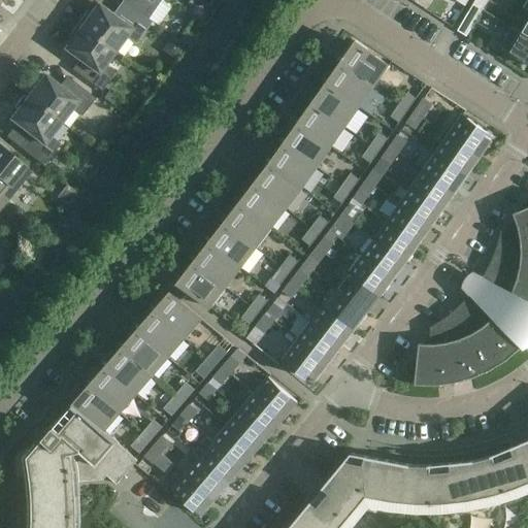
[(160,0),(129,0),(127,4),(147,19),(160,0)]
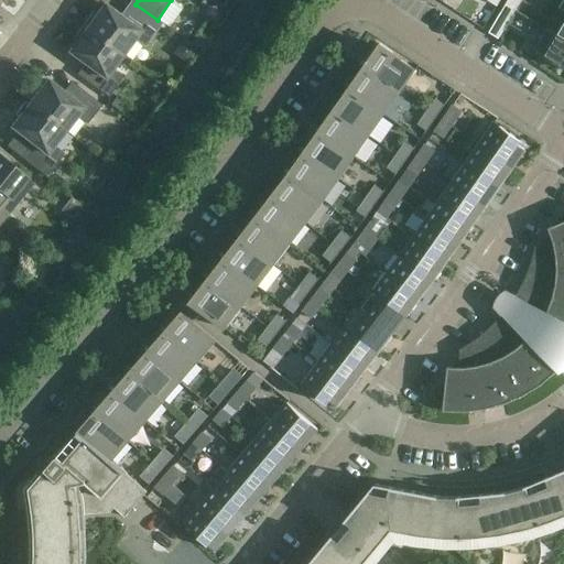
[(509,0),(507,4),(517,11),(522,0),(509,0)]
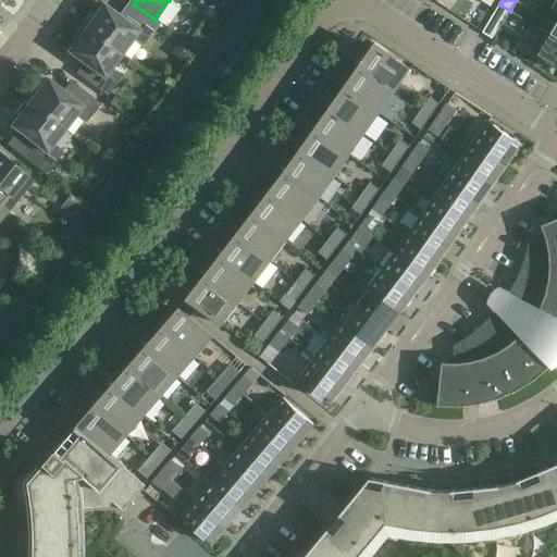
[(82,25),(121,53),(133,39),(143,47),(160,23),(156,20),(134,4),(123,19),(102,4),(96,14),(91,11),(82,25)]
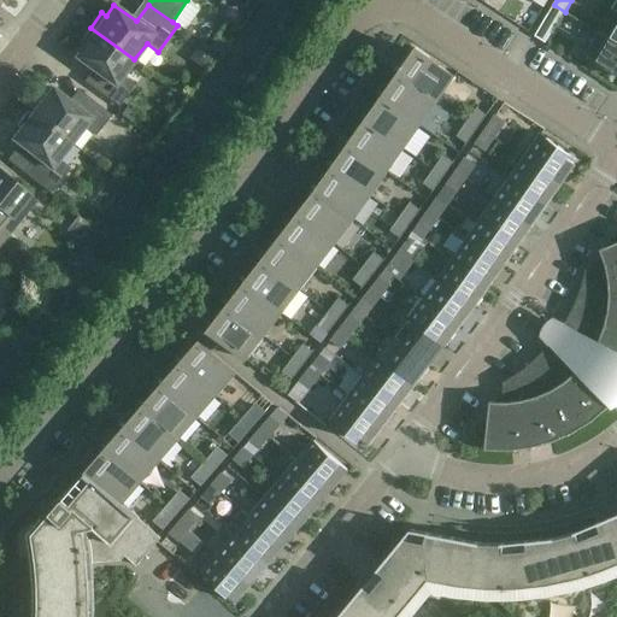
[(565,12),(554,5),(545,21),(556,27),(565,12)]
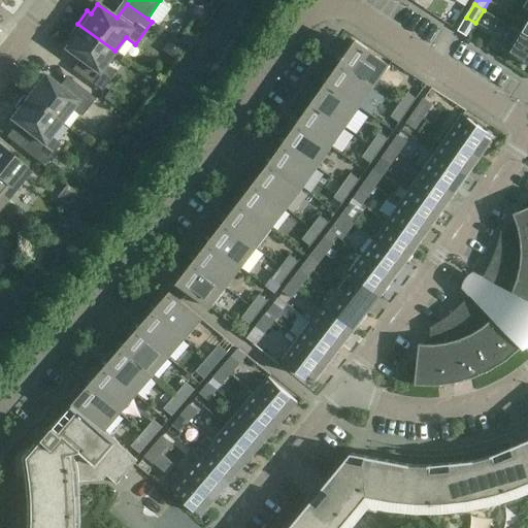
[(114,51),(77,24),(68,37),(71,39),(65,48),(84,63),(76,72),(101,91),(114,72),(104,65),(114,51)]
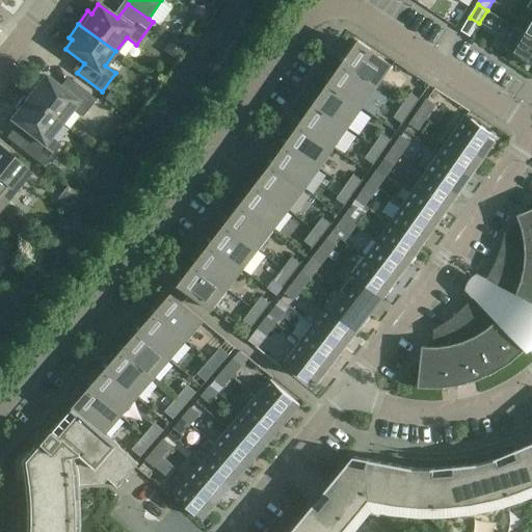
[(531,63),(531,36),(526,33),(516,28),(505,48),(531,63)]
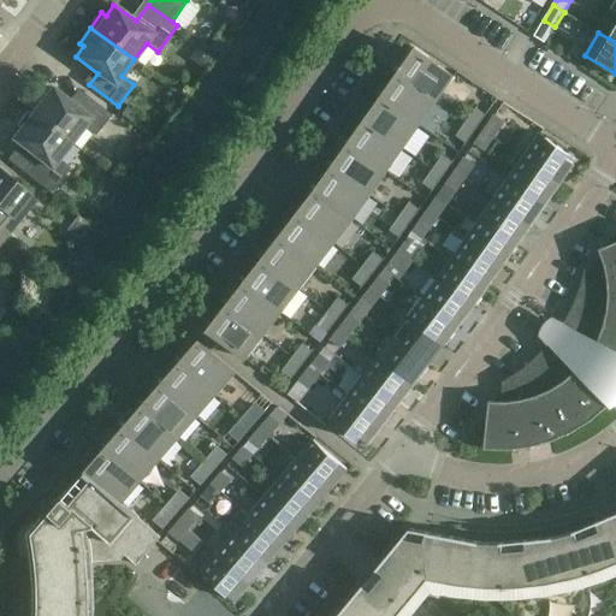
[(398,75),(437,102),(455,77),(415,51),(398,75)]
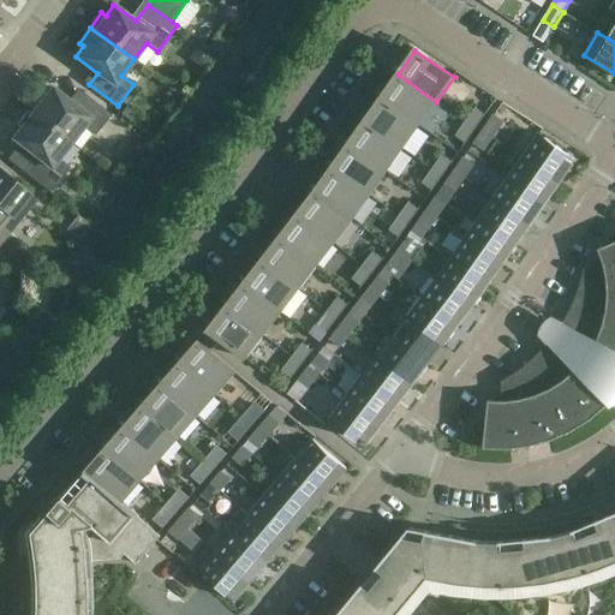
[(436,102),(398,75),(381,99),(419,125),(436,102)]
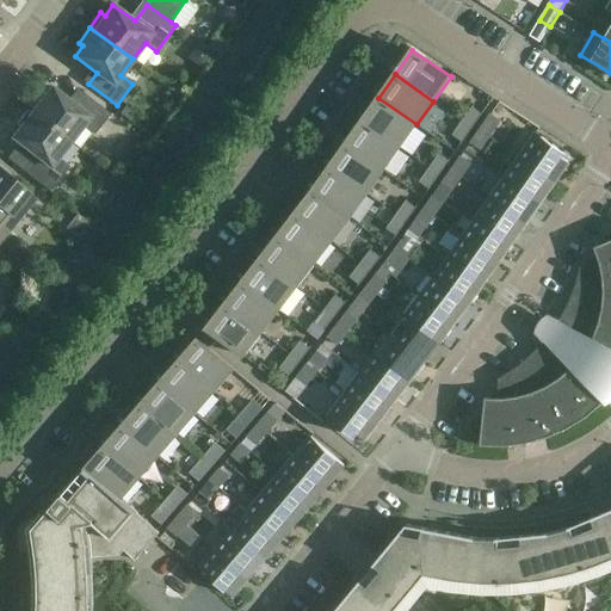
[(32,112),(71,142),(82,125),(94,135),(110,115),(82,92),(73,104),(51,87),(32,112)]
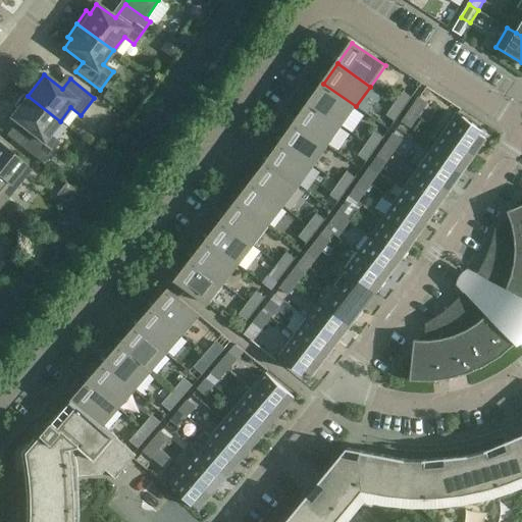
[(356,106),(323,84),(310,103),(343,126),(356,106)]
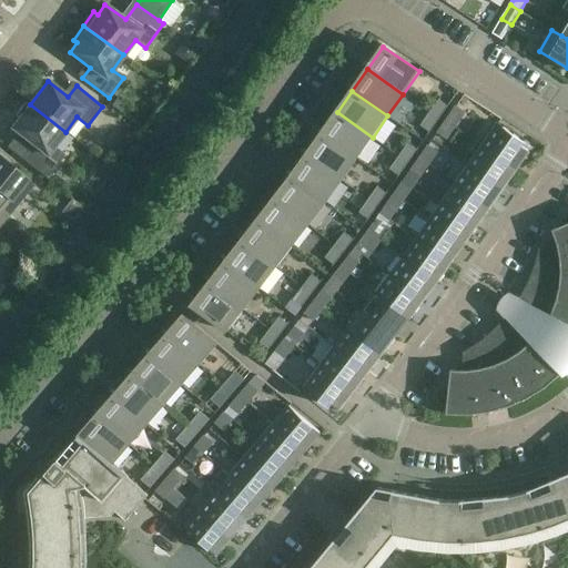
[(429,113),(439,120),(448,107),(439,100),(429,113)]
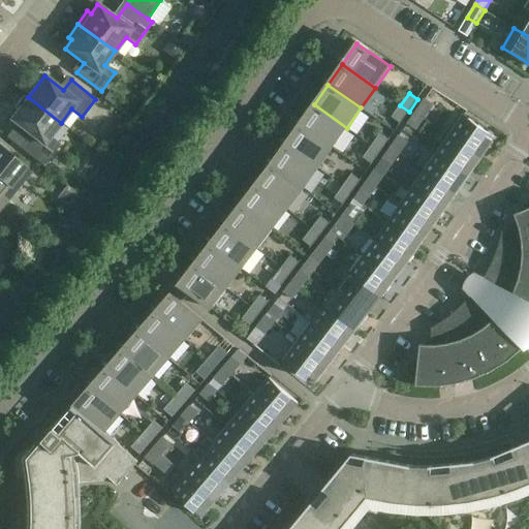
[(61,123),(28,97),(27,98),(24,95),(14,107),(18,110),(10,119),(29,133),(19,147),(43,165),(60,145),(50,136),(61,123)]
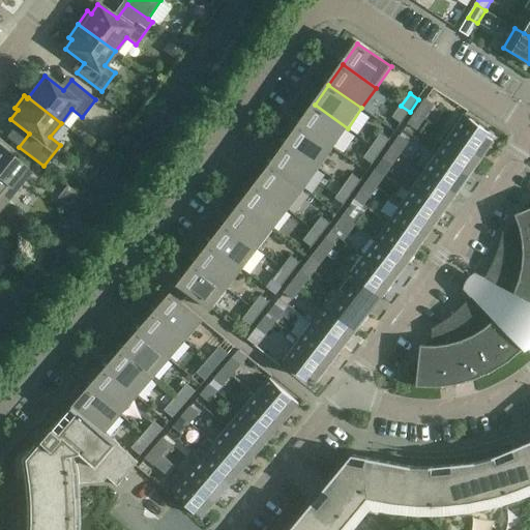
[(416,113),(424,119),(435,106),(425,99),(416,113)]
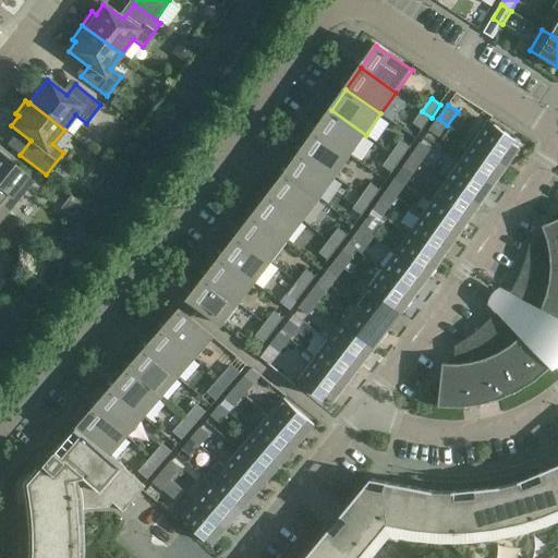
[(366,135),(331,110),(316,132),(351,157),(366,135)]
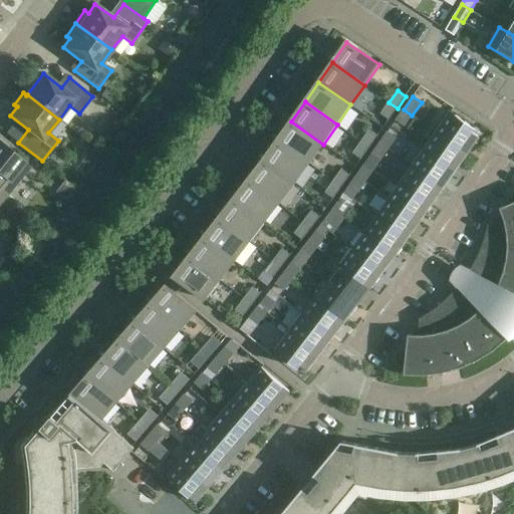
[(398,108),(389,102),(380,113),(390,120),(398,108)]
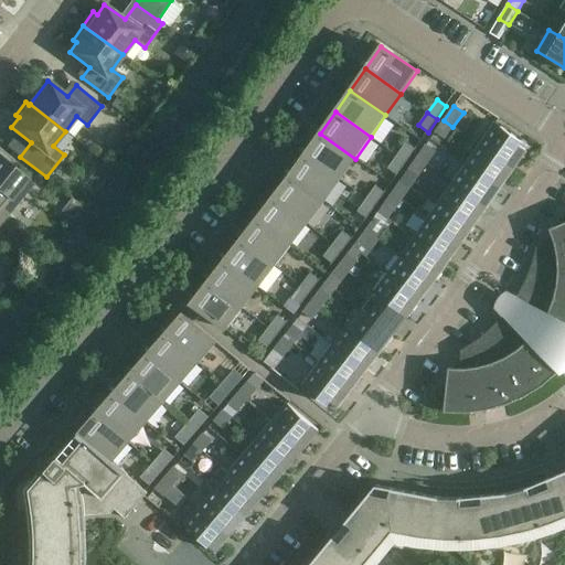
[(452,127),(444,120),(435,132),(445,139),(452,127)]
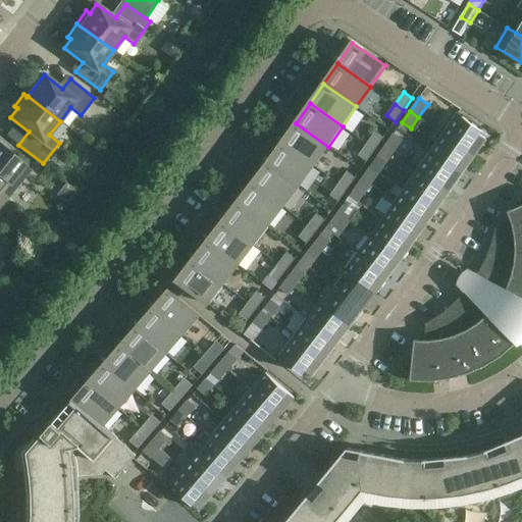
[(444,136),(474,157),(486,139),(480,135),(482,131),(458,114),(444,136)]
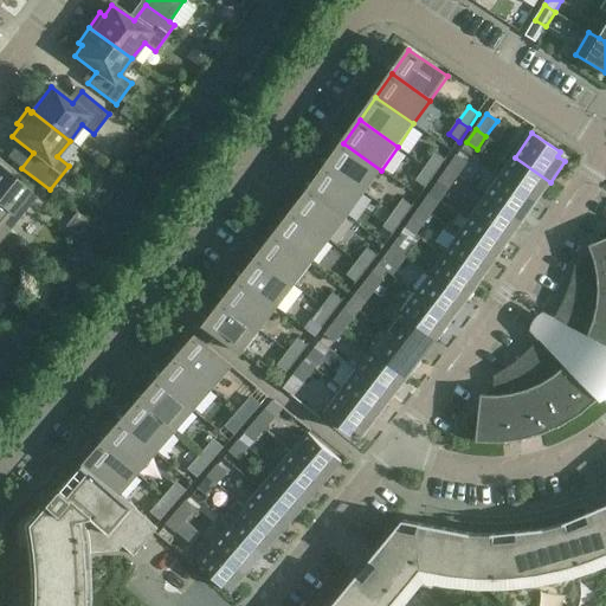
[(381,171),(343,143),(327,167),(365,193),(381,171)]
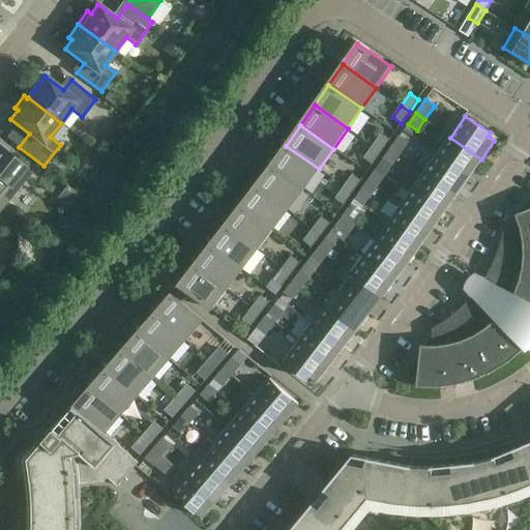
[(373,146),(381,152),(390,140),(381,134),(373,146)]
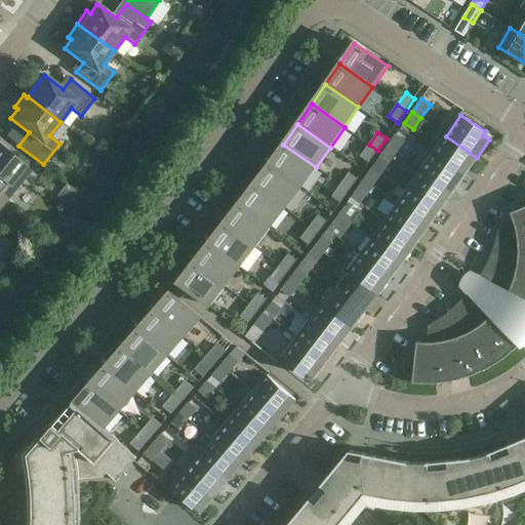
[(389,147),(397,153),(405,142),(396,135),(389,147)]
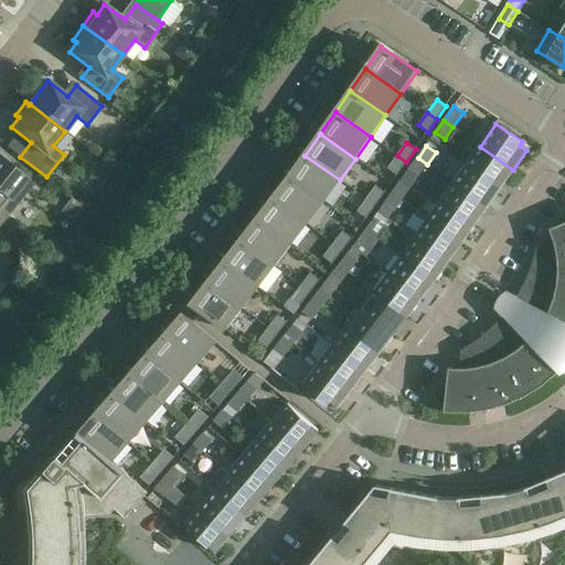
[(467,164),(500,188),(513,170),(480,147),(467,164)]
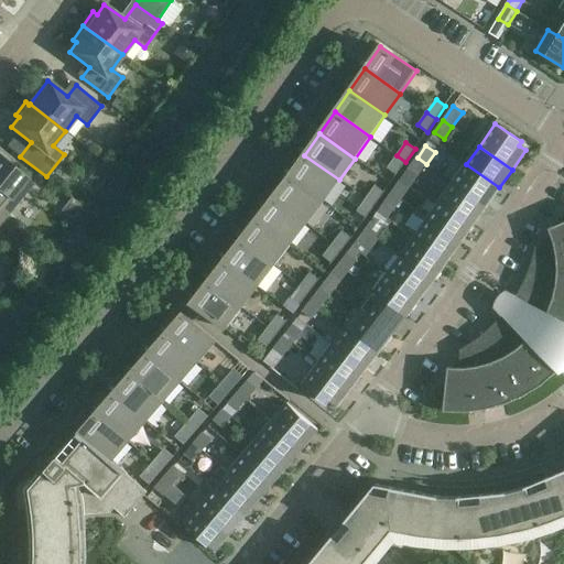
[(0,209),(7,215),(26,192),(20,186),(26,179),(10,165),(13,159),(0,148),(0,209)]
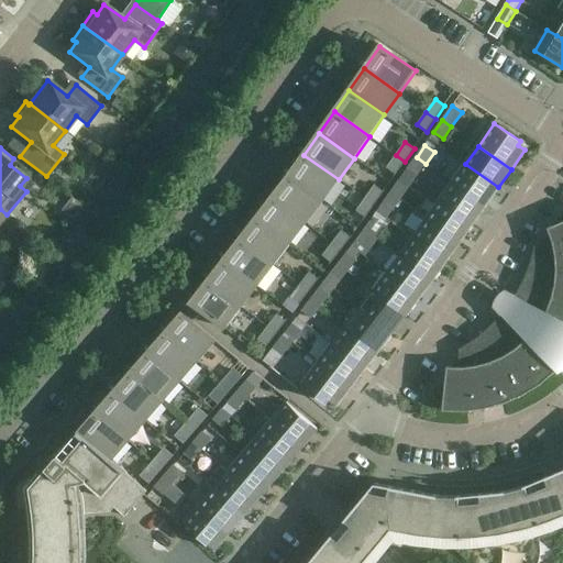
[(339,179),(304,155),(288,176),(323,202),(339,179)]
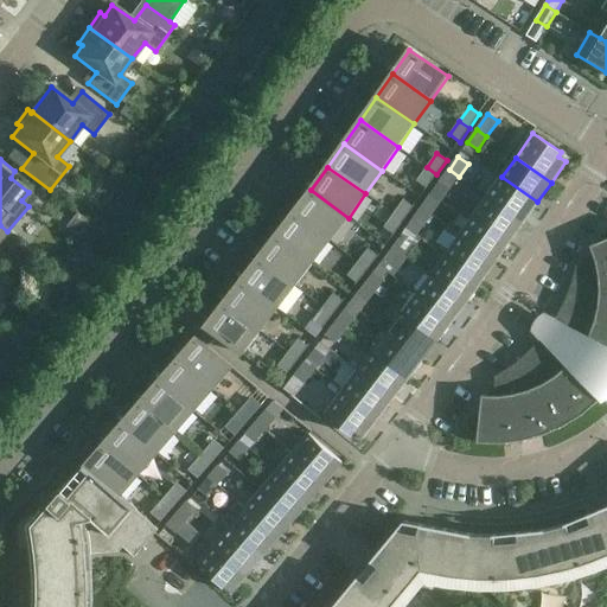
[(436,174),(427,167),(416,181),(427,189),(436,174)]
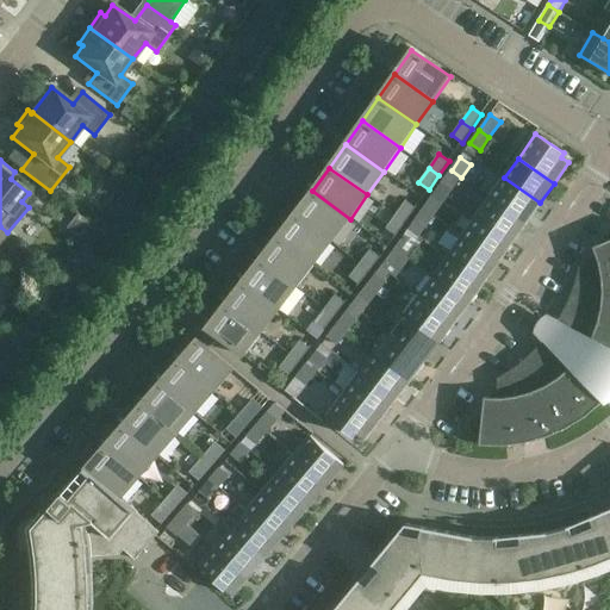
[(461,178),(452,170),(442,184),(452,190),(461,178)]
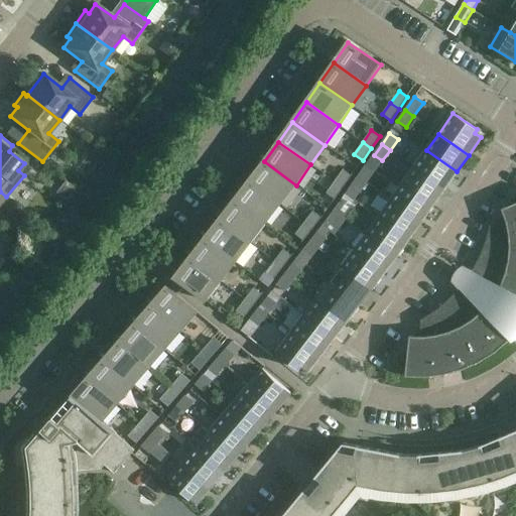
[(327,146),(321,162),(338,166),(342,151),(327,146)]
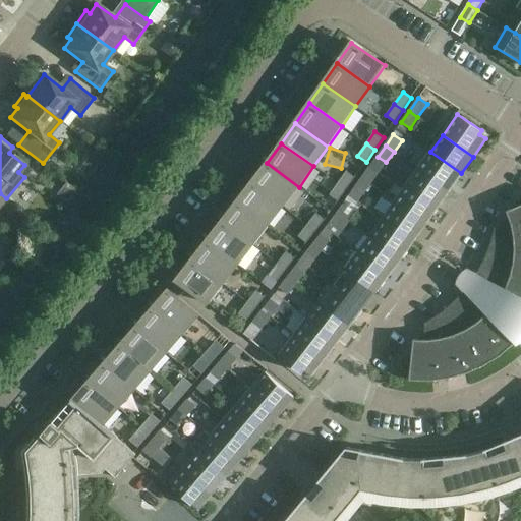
[(418,169),(450,190),(461,173),(430,152),(418,169)]
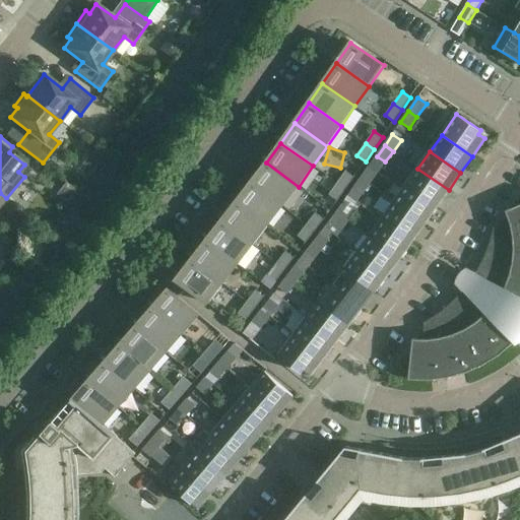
[(299,187),(266,163),(252,182),(283,206),(299,187)]
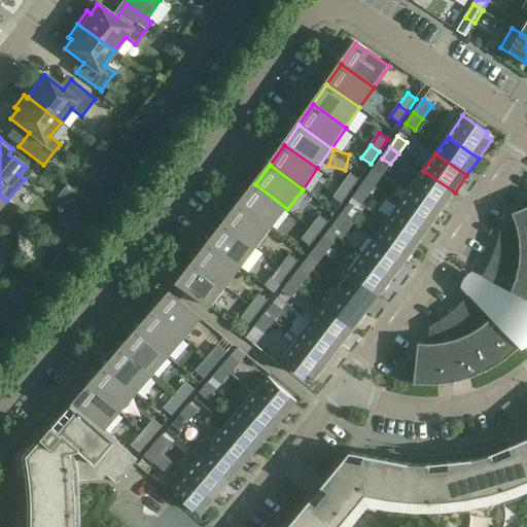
[(91,177),(81,170),(77,175),(86,182),(91,177)]
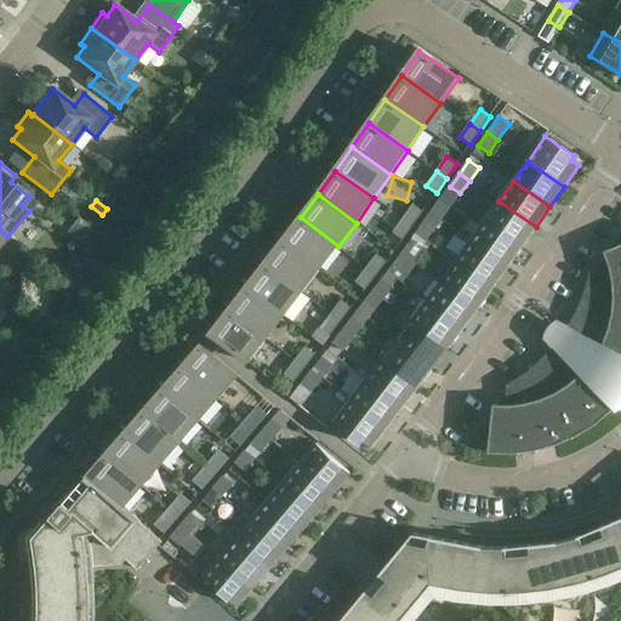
[(431,214),(440,221),(450,208),(440,200),(431,214)]
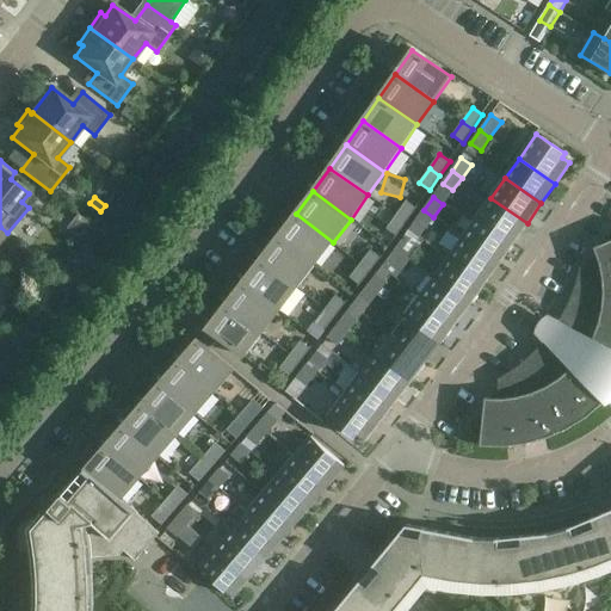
[(477,218),(513,244),(528,223),(491,198),(477,218)]
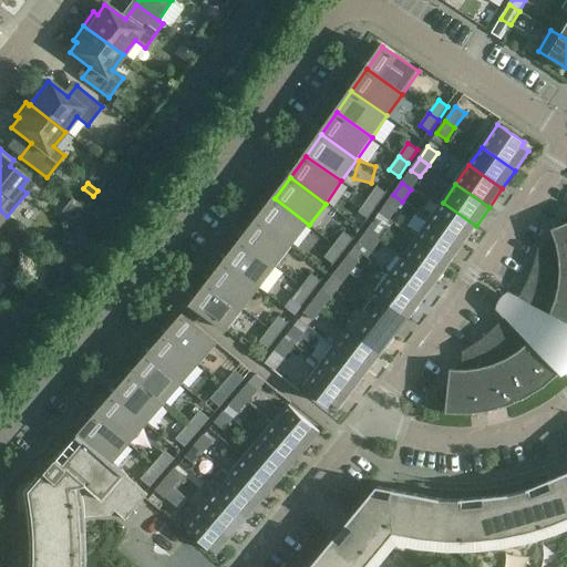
[(368,199),(378,206),(387,193),(377,186),(368,199)]
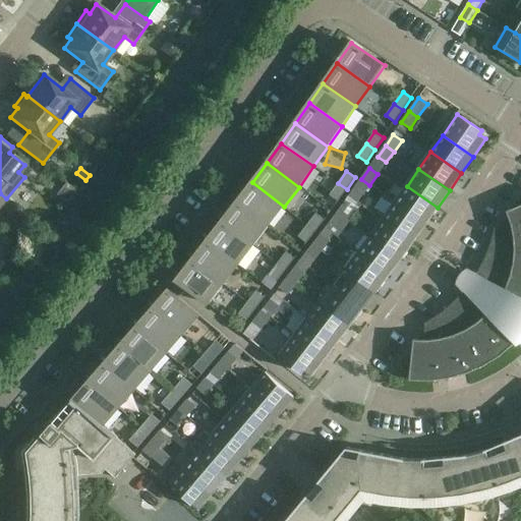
[(369,185),(361,179),(353,190),(362,196),(369,185)]
